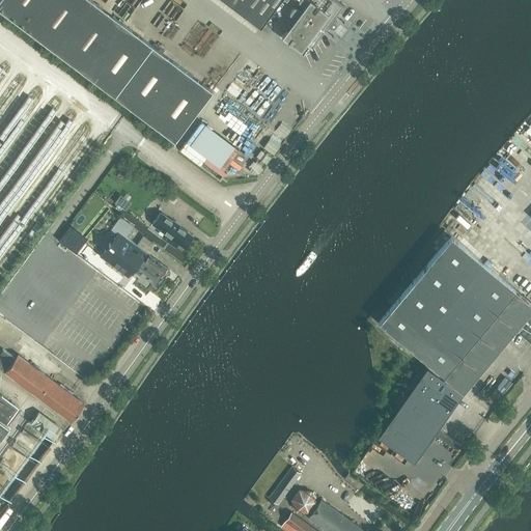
[(0,0),(0,9),(85,74),(174,141),(212,90),(122,23),(91,0),(0,0)]
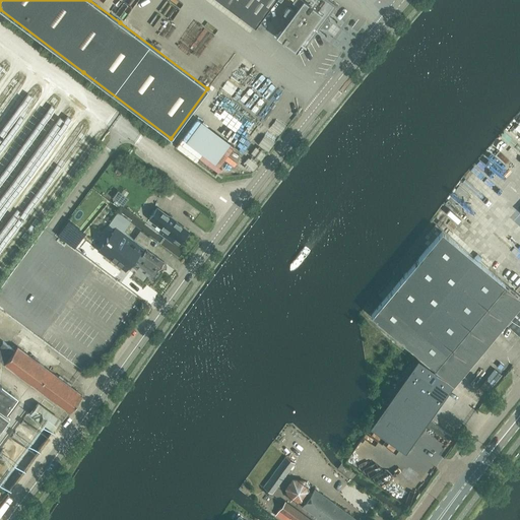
[(336,5),(331,1),(329,0),(218,0),(255,27),(273,3),(274,0),(278,0),(280,2),(281,0),(289,0),(298,5),(294,10),(288,6),(283,13),(288,16),(287,18),(276,35),(295,49),(299,43),(305,48),(336,5)]
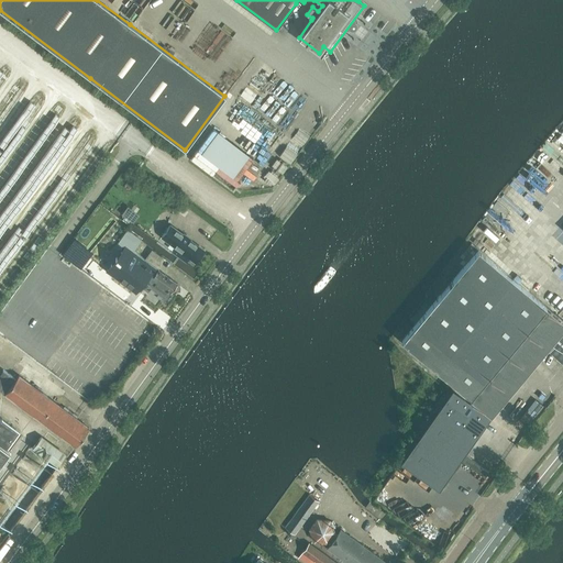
[(262,84),(238,116),(266,136),(278,146),(302,113),(262,84)]
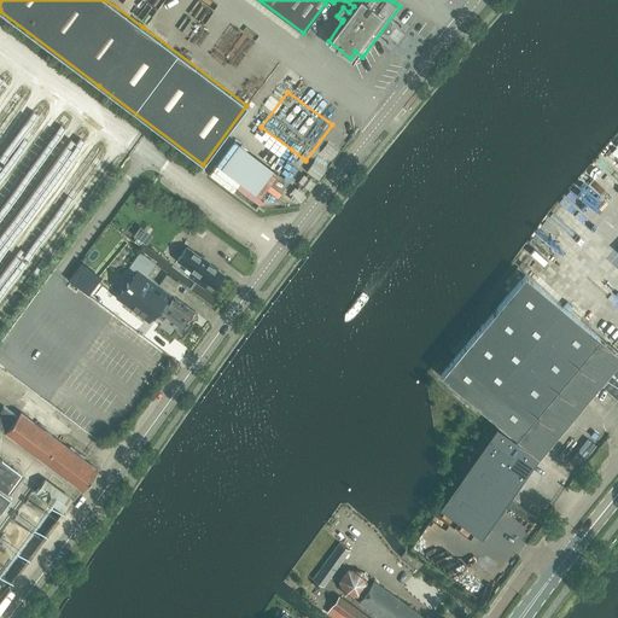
[(261,127),(251,140),(296,173),(305,161),(292,150),(261,127)]
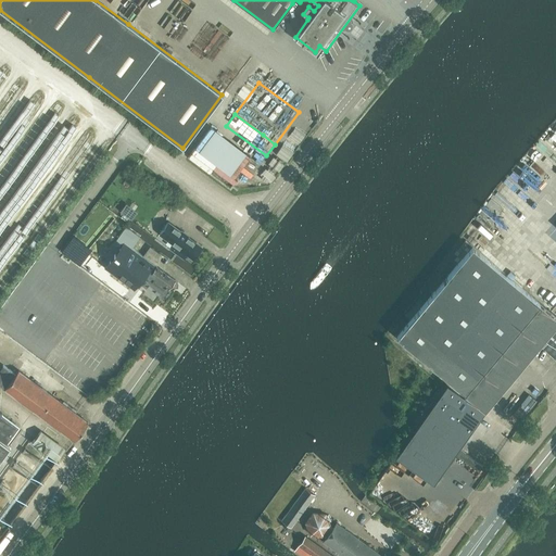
[(226,126),(217,137),(257,167),(266,155),(226,126)]
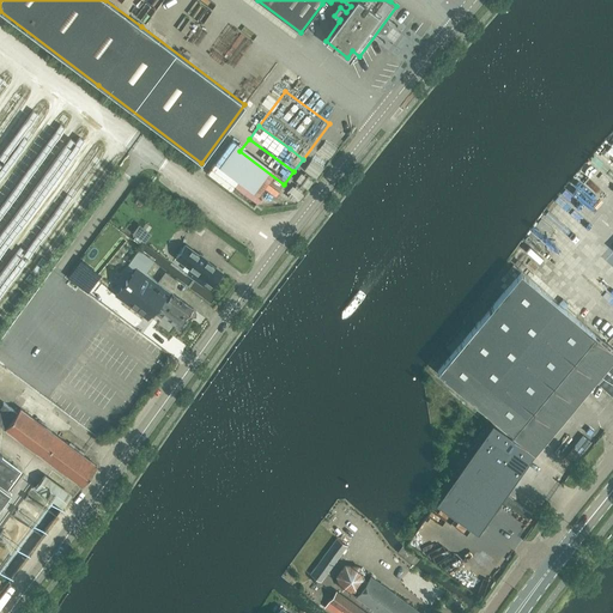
[(240,151),(230,164),(274,196),(284,184),(240,151)]
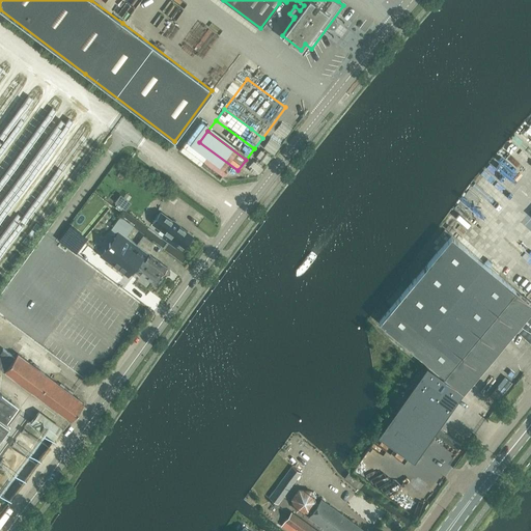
[(199,142),(191,154),(229,182),(238,170),(199,142)]
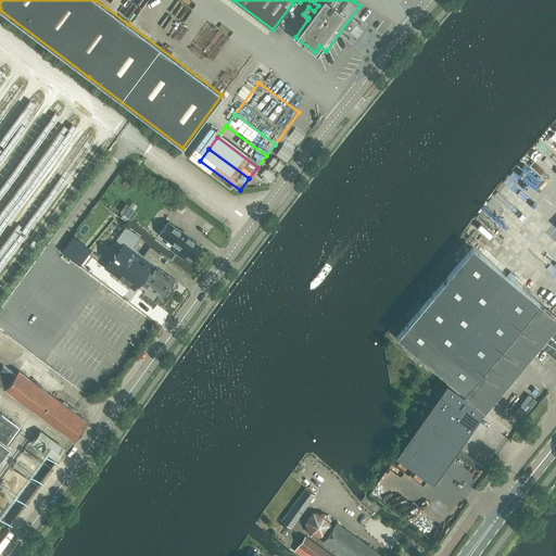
[(127,203),(121,211),(124,214),(122,217),(126,220),(129,217),(131,219),(133,219),(138,212),(135,210),(129,205),(127,203)]
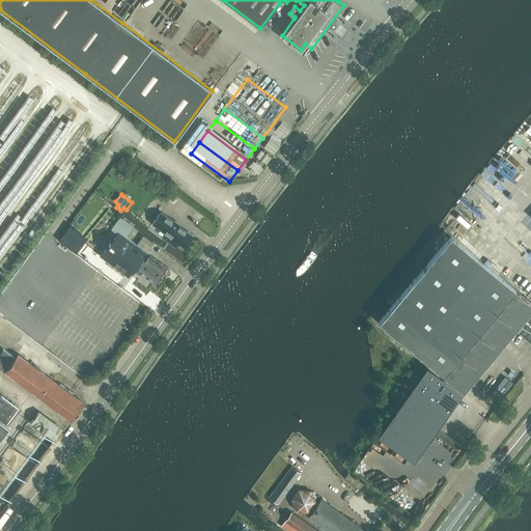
[(161,213),(152,222),(166,233),(164,236),(176,247),(179,243),(185,247),(193,236),(161,213)]
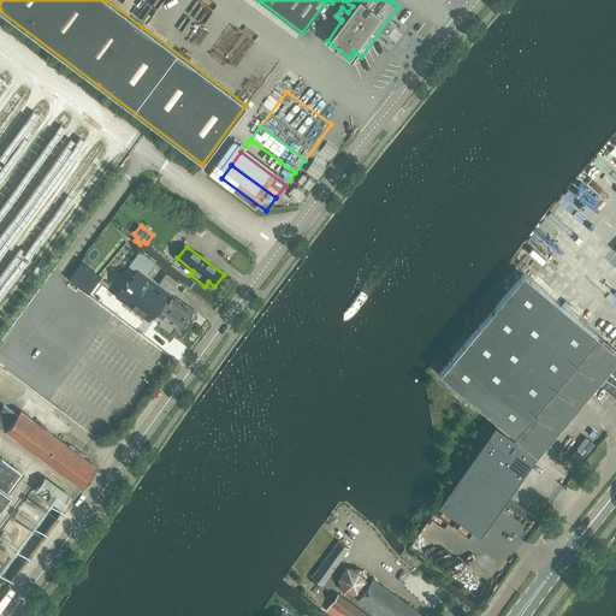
[(138,252),(131,262),(137,267),(142,271),(147,274),(147,273),(154,264),(155,262),(140,250),(138,252)]
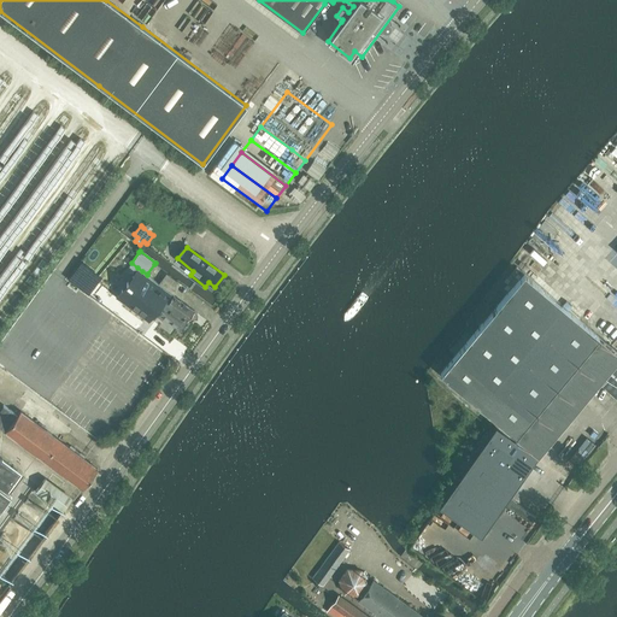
[(123,289),(122,291),(123,292),(135,300),(131,305),(150,318),(160,304),(162,305),(163,306),(158,313),(157,316),(162,319),(164,317),(181,329),(188,319),(166,304),(164,303),(163,301),(170,292),(169,291),(159,283),(147,274),(147,275),(142,271),(141,274),(136,270),(136,271),(134,275),(133,276),(129,282),(128,282),(127,283),(128,283),(123,289)]
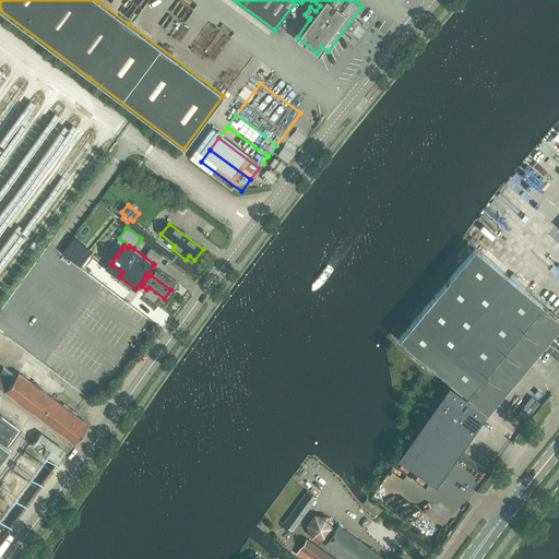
[(151,247),(144,257),(153,263),(159,253),(151,247)]
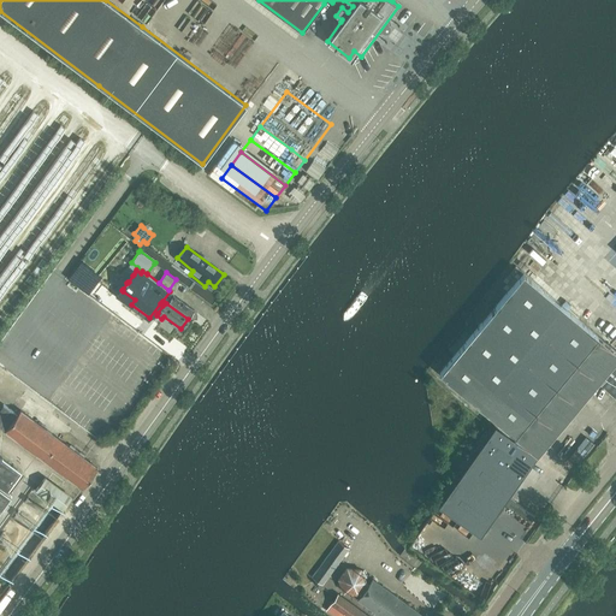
[(509,290),(440,373),(515,436),(585,353),(509,290)]
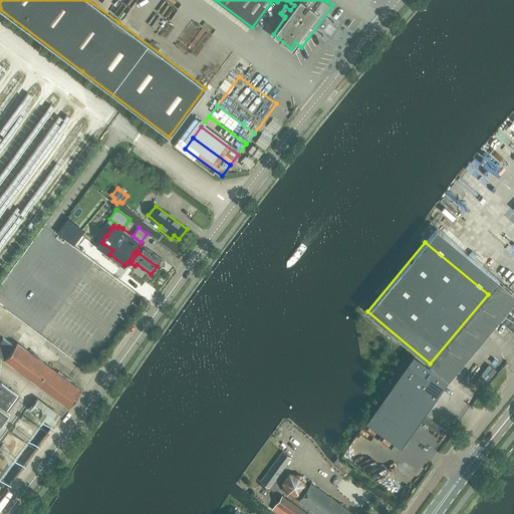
[(142,243),(136,251),(137,252),(139,253),(157,266),(163,258),(145,246),(145,245),(142,243)]
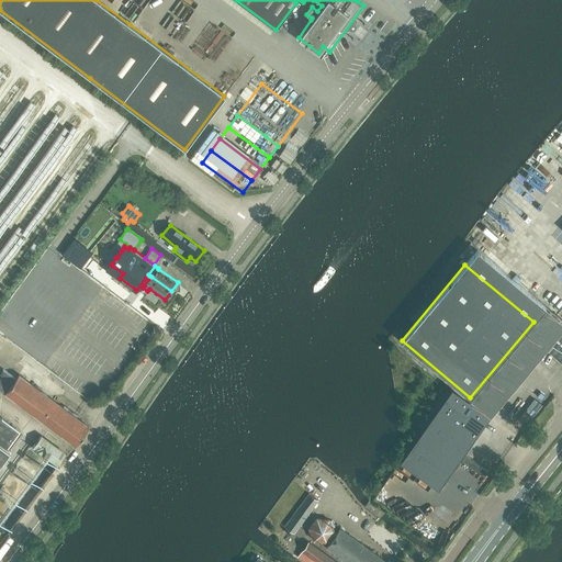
[(561,324),(546,310),(536,322),(549,334),(540,344),(546,349),(561,363),(561,324)]
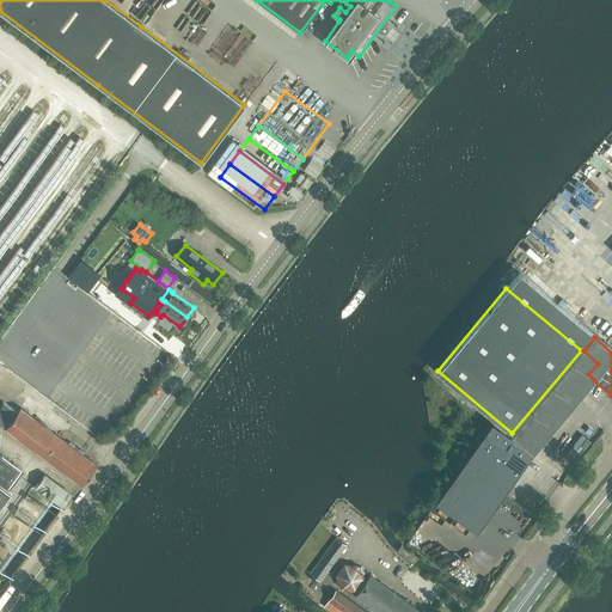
[(0,422),(1,424),(6,428),(18,412),(13,409),(4,402),(0,407),(0,422)]
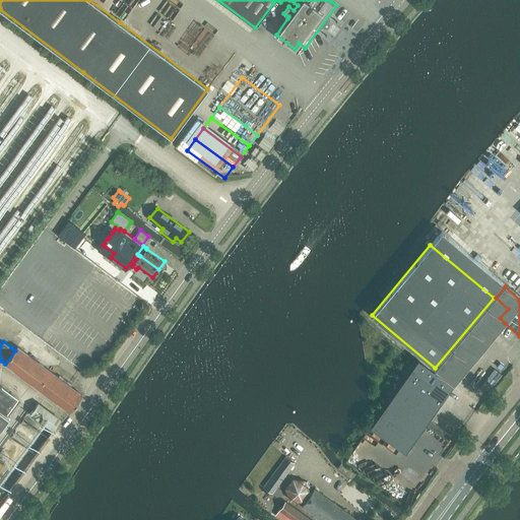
[(5,364),(70,412),(82,395),(17,347),(15,350),(5,364)]
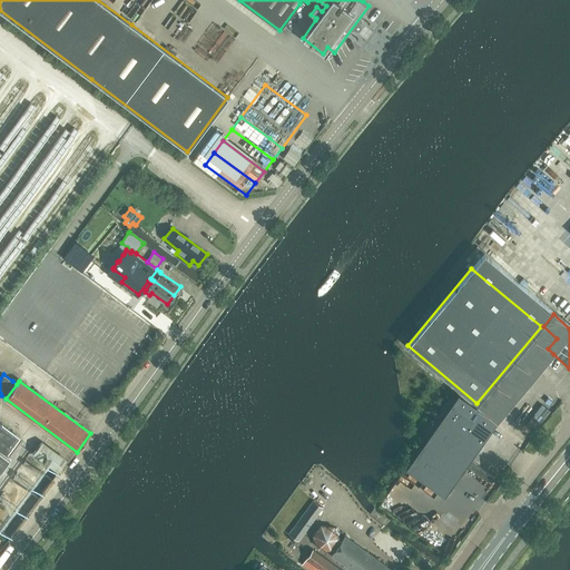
[(459,393),(425,441),(463,468),(497,421),(459,393)]
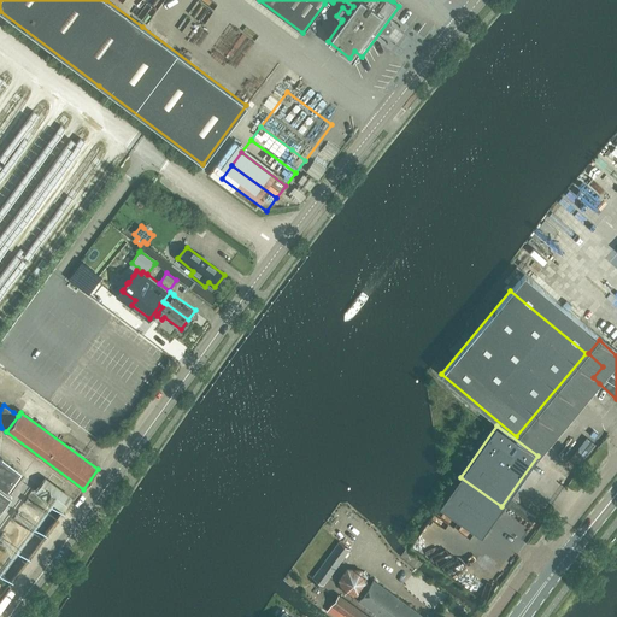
[(0,510),(12,494),(10,492),(23,474),(0,457),(0,510)]
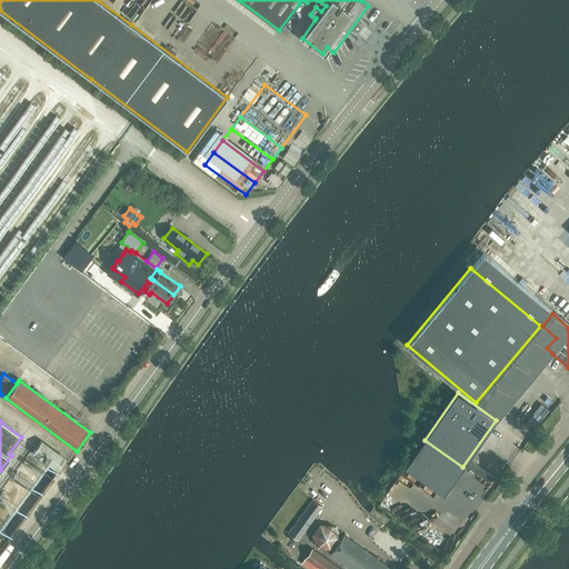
[(425,440),(406,467),(443,493),(462,467),(425,440)]
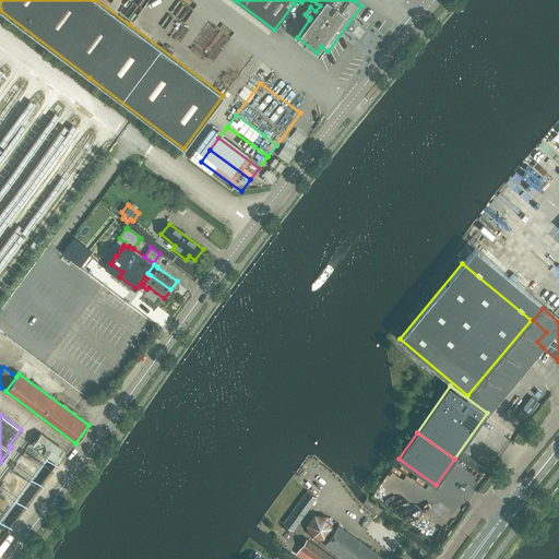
[(33,444),(57,462),(64,452),(42,433),(33,444)]
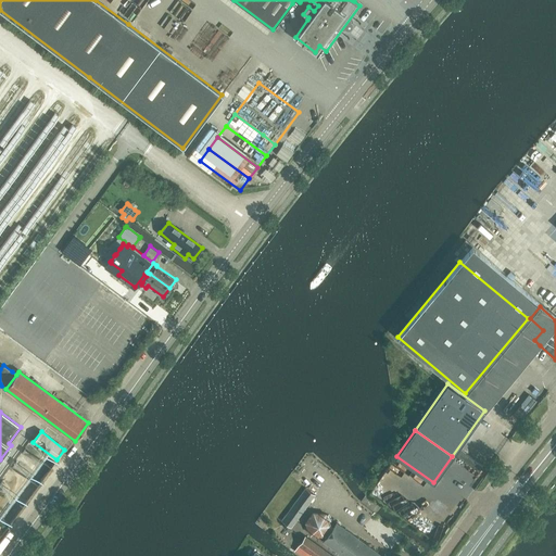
[(458,450),(455,454),(476,469),(479,464),(458,450)]
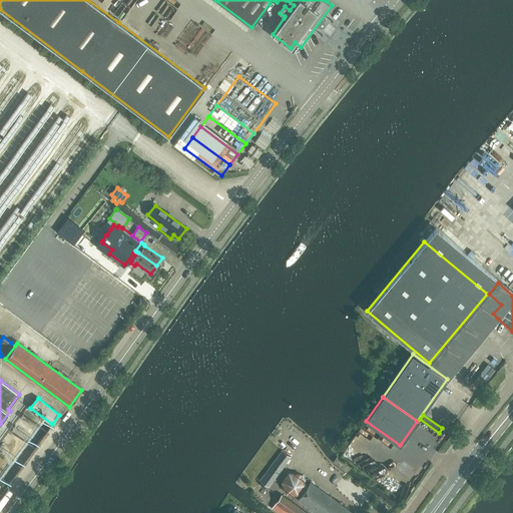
[(260,480),(269,486),(291,457),(282,450),(260,480)]
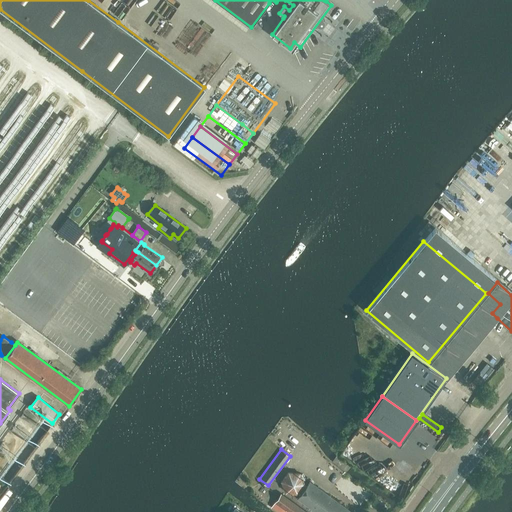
[(288,471),(281,481),(286,492),(297,493),(305,484),(300,473),(288,471)]
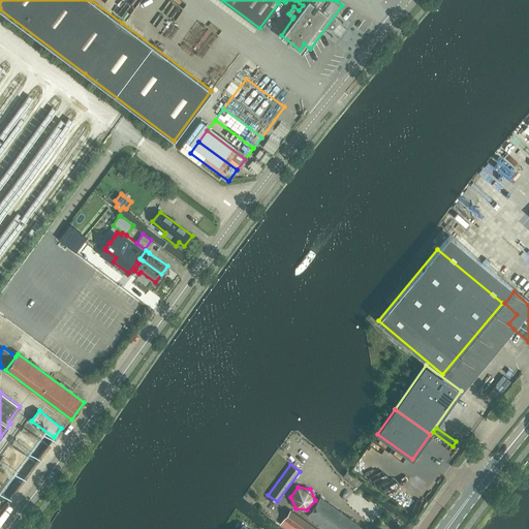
[(327,528),(364,528),(320,497),(307,515),(327,528)]
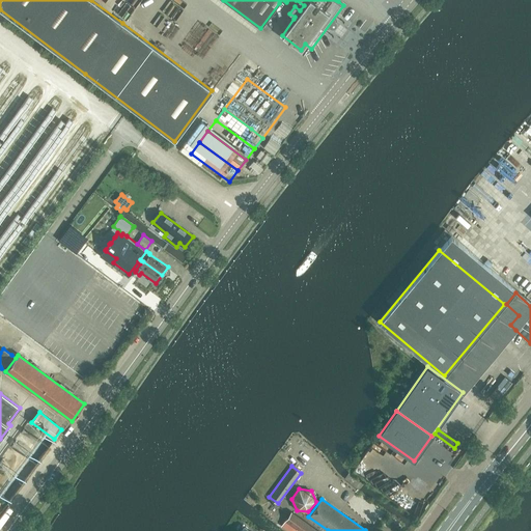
[(318,530),(291,511),(282,525),(289,530),(318,530)]
